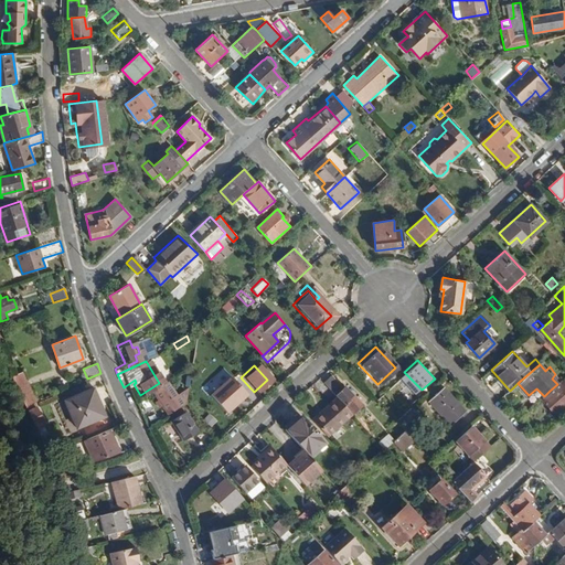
[(38,401),(23,371),(12,375),(27,405),(35,402),(38,401)]
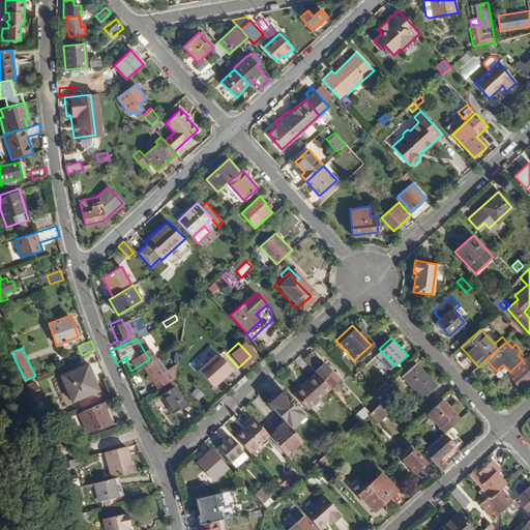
[(195,369),(212,388),(232,371),(214,351),(195,369)]
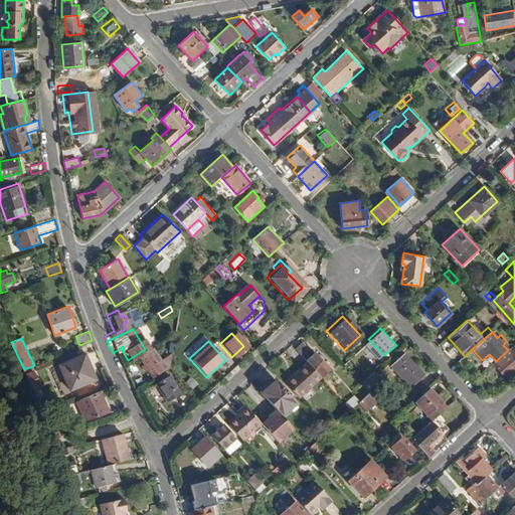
[(331,369),(315,352),(313,354),(303,342),(296,348),(308,361),(321,376),(331,369)]
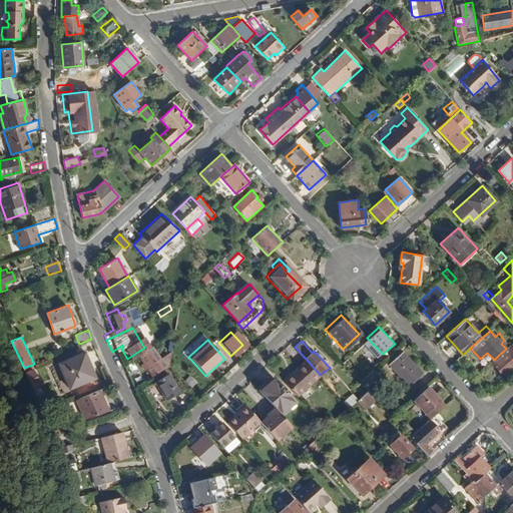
[(503,359),(512,349),(512,346),(511,345),(506,349),(499,355),(503,359)]
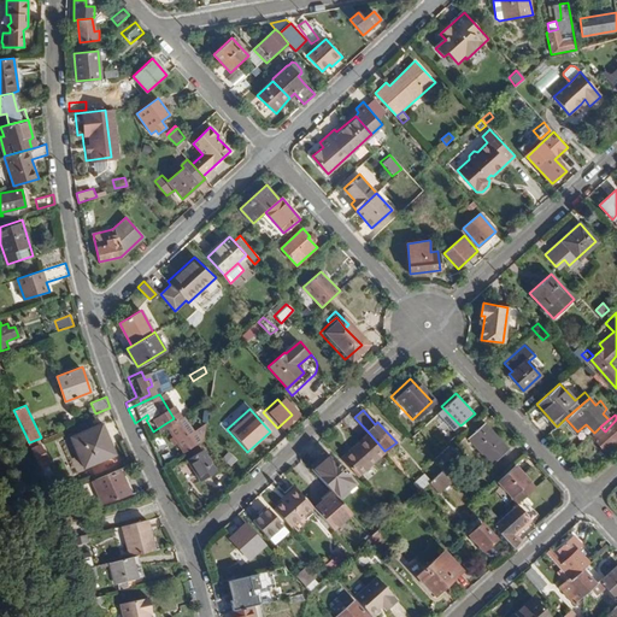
[(162,429),(178,419),(176,417),(174,418),(160,427),(162,429)]
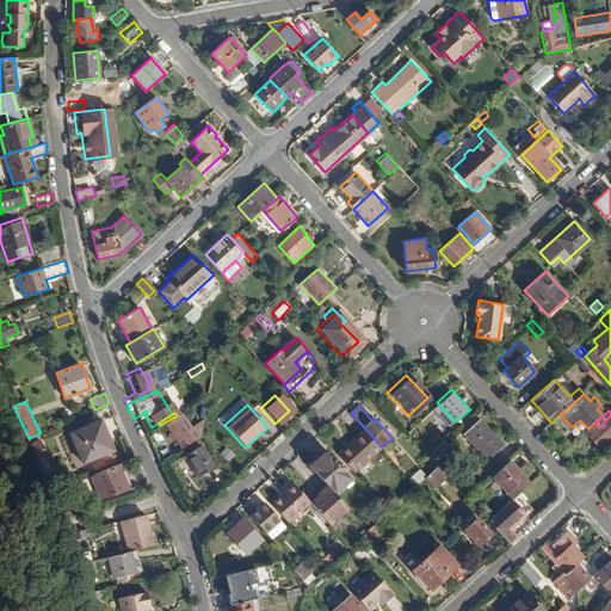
[(195,436),(197,421),(185,429),(177,415),(160,425),(165,432),(170,438),(176,448),(195,436)]
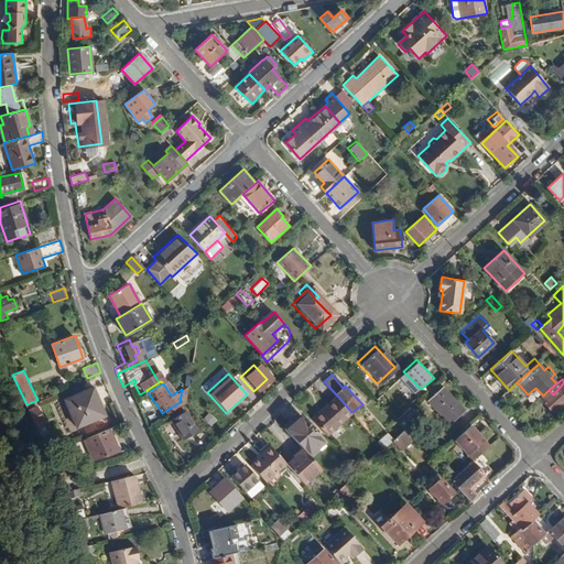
[(552,411),(563,400),(563,383),(553,394),(549,390),(543,396),(541,399),(552,411)]
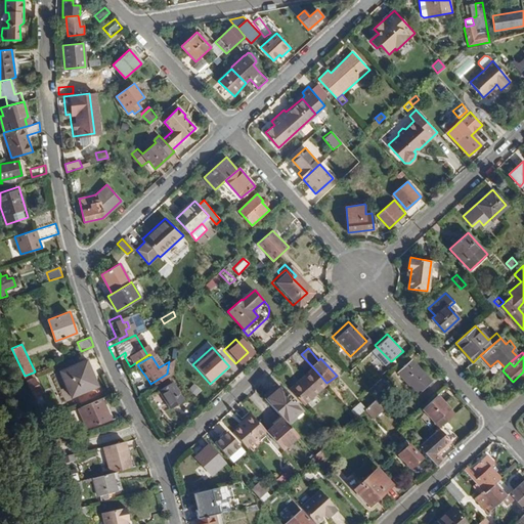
[(99,384),(89,358),(60,369),(72,396),(99,384)]
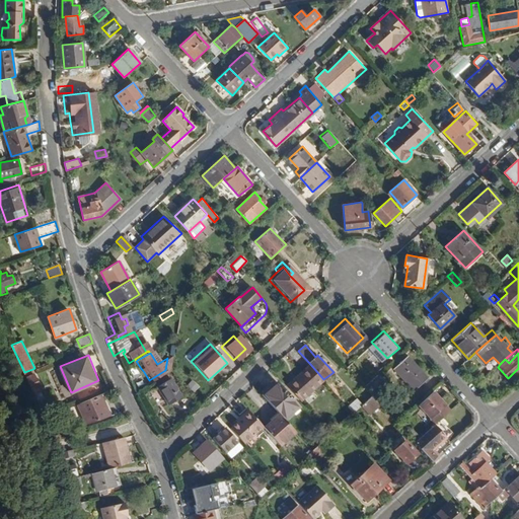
[(429,377),(408,355),(393,368),(415,390),(429,377)]
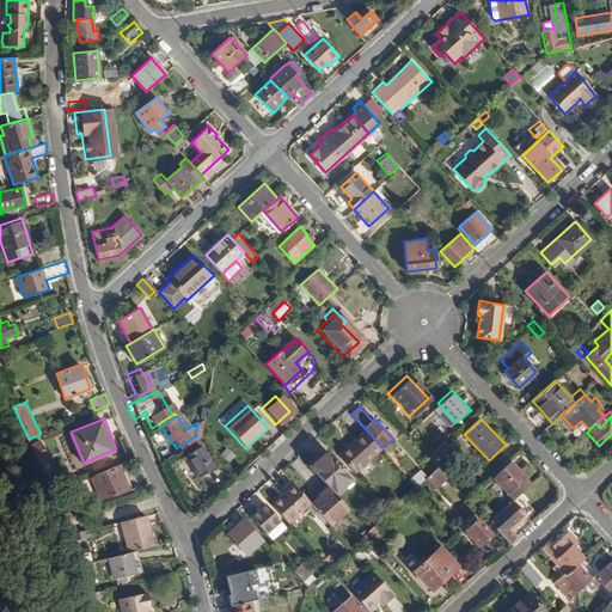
[(355,472),(383,448),(381,447),(366,429),(338,453),(355,472)]
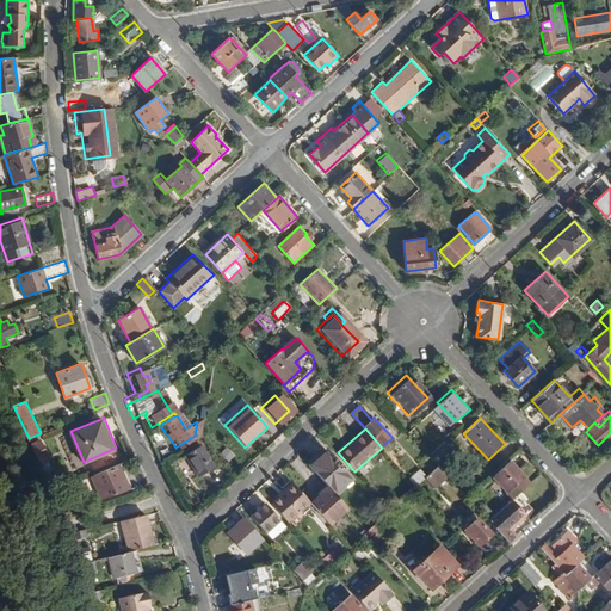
[(49,456),(38,434),(29,438),(42,464),(47,462),(44,457),(49,456)]
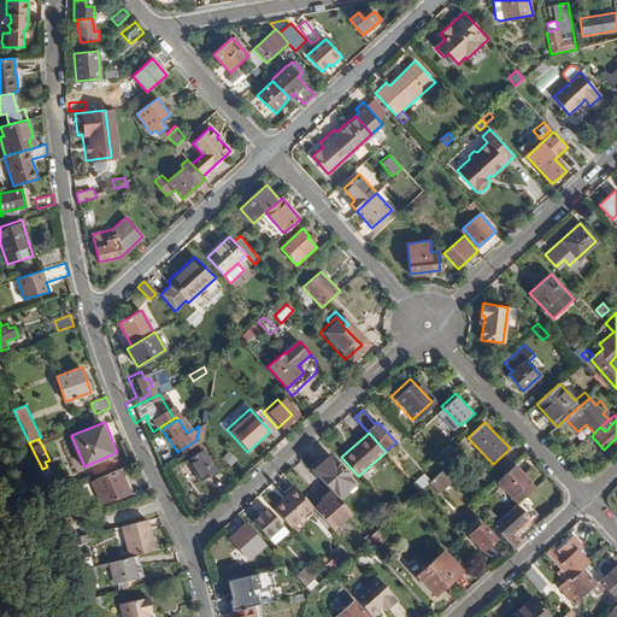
[(445,460),(456,451),(448,444),(439,453),(445,460)]
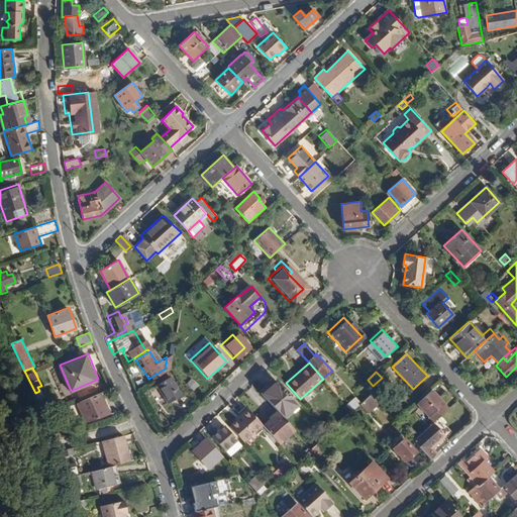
[(176,394),(165,376),(150,384),(162,403),(176,394)]
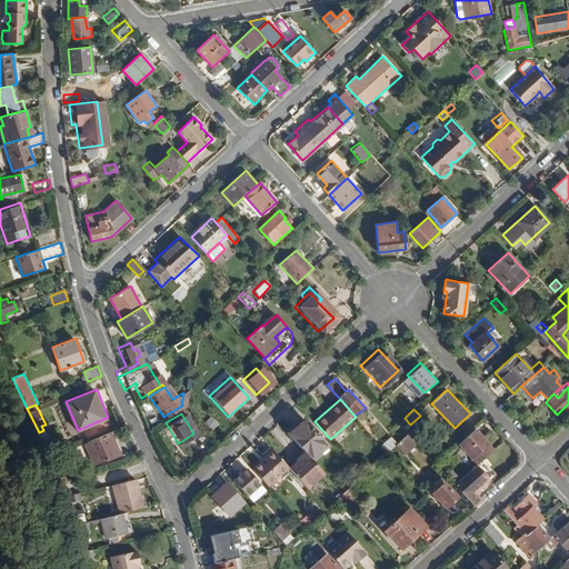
[(329,447),(303,418),(287,432),(307,453),(313,461),(329,447)]
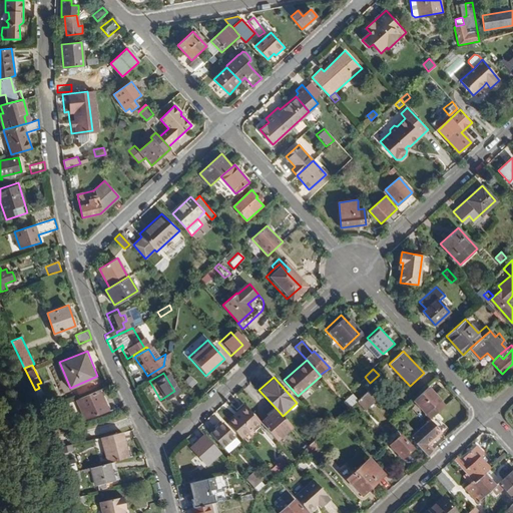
[(370,383),(365,377),(360,382),(366,387),(370,383)]
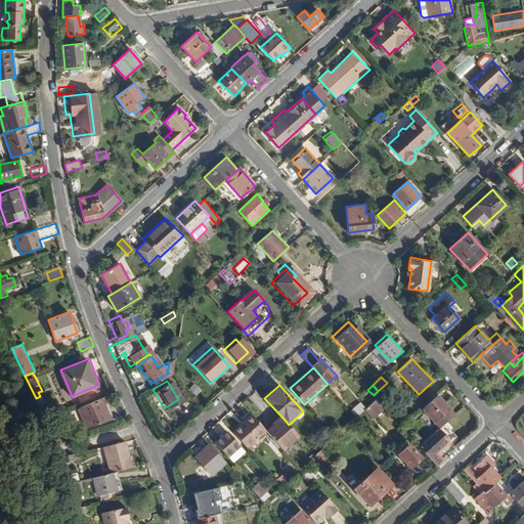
[(45,398),(42,391),(38,392),(40,396),(36,398),(38,402),(45,398)]
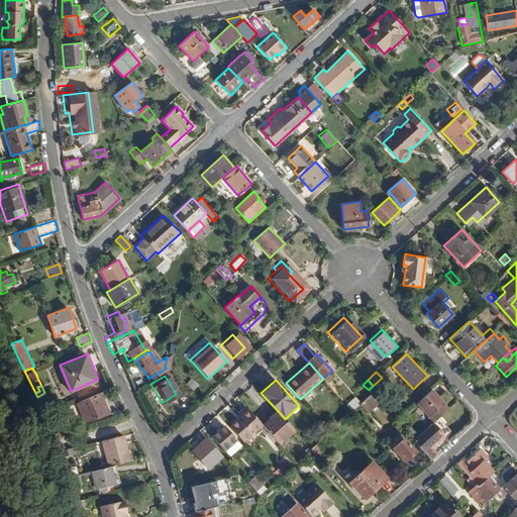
[(438,403),(426,390),(410,404),(422,417),(438,403)]
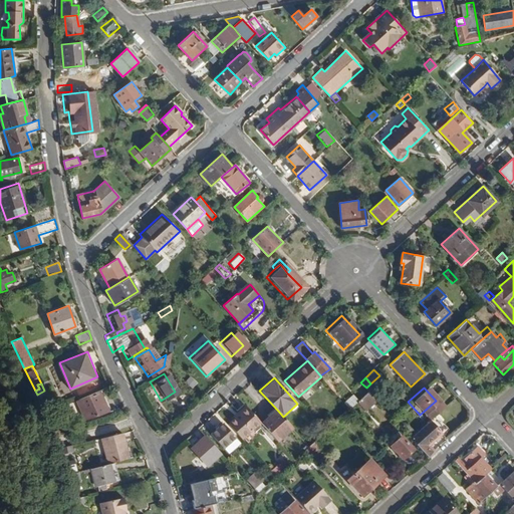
[(108,412),(99,391),(77,400),(85,420),(108,412)]
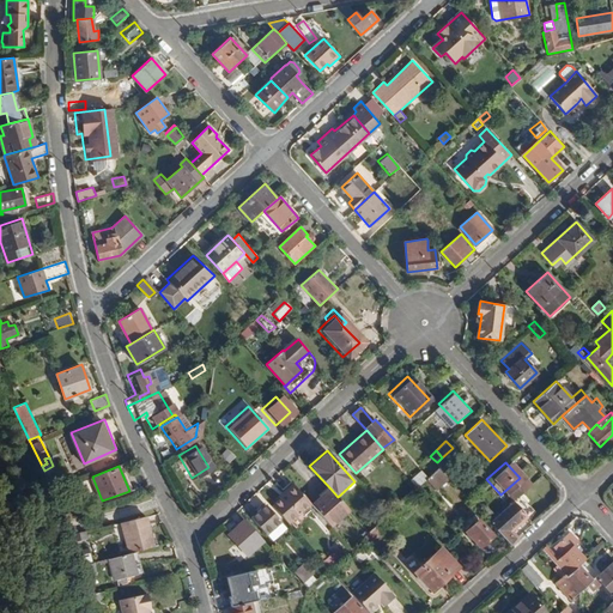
[(449,477),(439,466),(436,471),(432,473),(428,478),(426,479),(437,489),(449,477)]
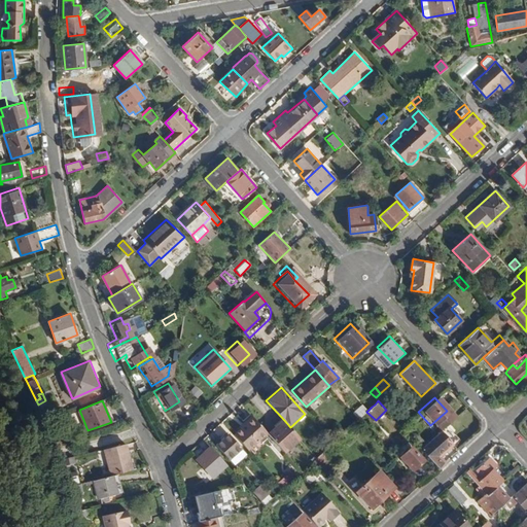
[(366,412),(367,411),(362,405),(353,413),(359,419),(366,412)]
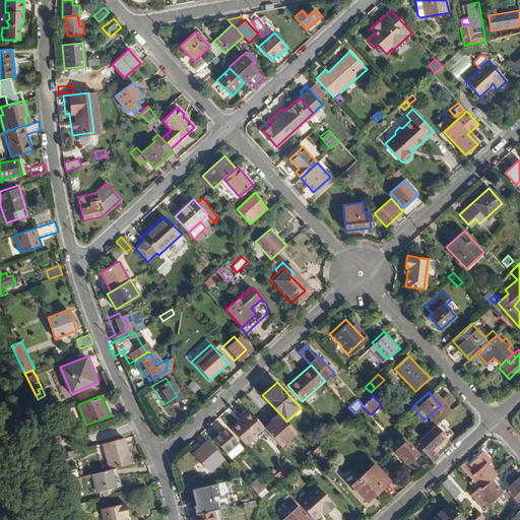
[(245,443),(264,427),(249,409),(242,415),(243,417),(238,421),(231,428),(245,443)]
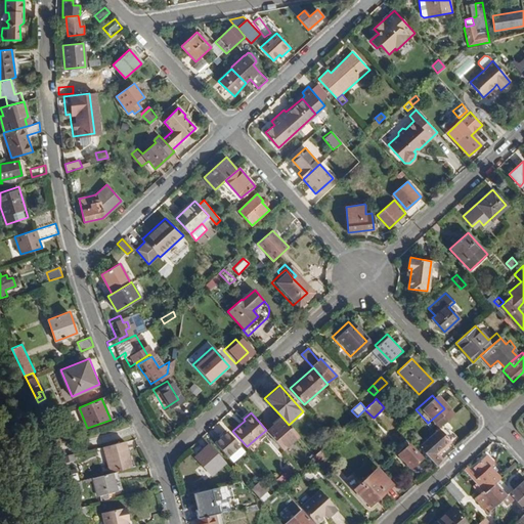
[(299,435),(289,425),(282,418),(266,431),(284,449),(299,435)]
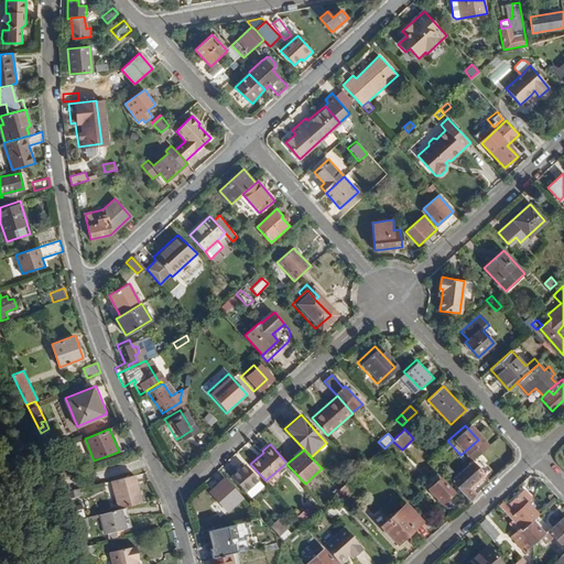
[(455,472),(440,454),(433,459),(448,477),(455,472)]
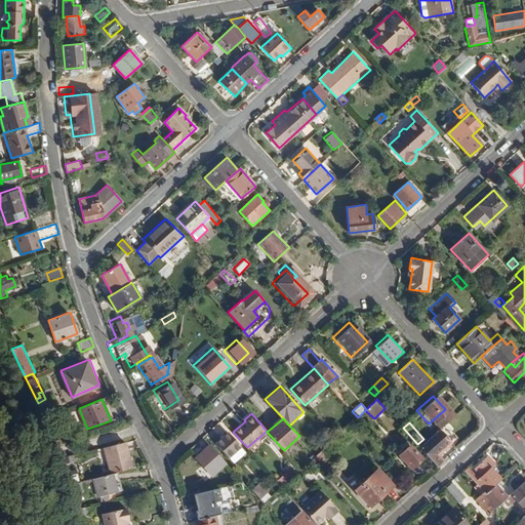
[(458,436),(447,422),(440,429),(452,441),(437,455),(442,461),(445,459),(440,454),(453,443),(458,436)]
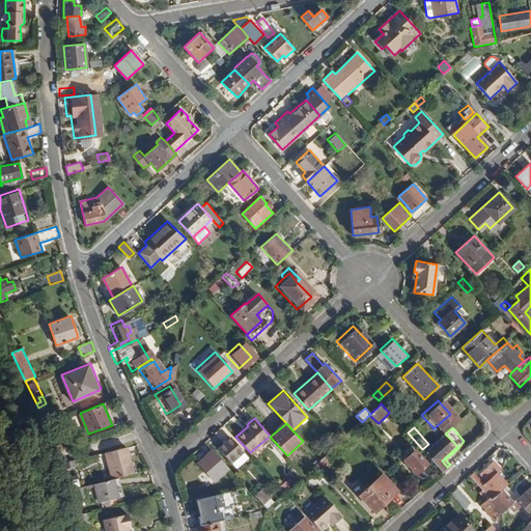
[(442,460),(457,446),(445,434),(424,452),(442,472),(447,467),(442,460)]
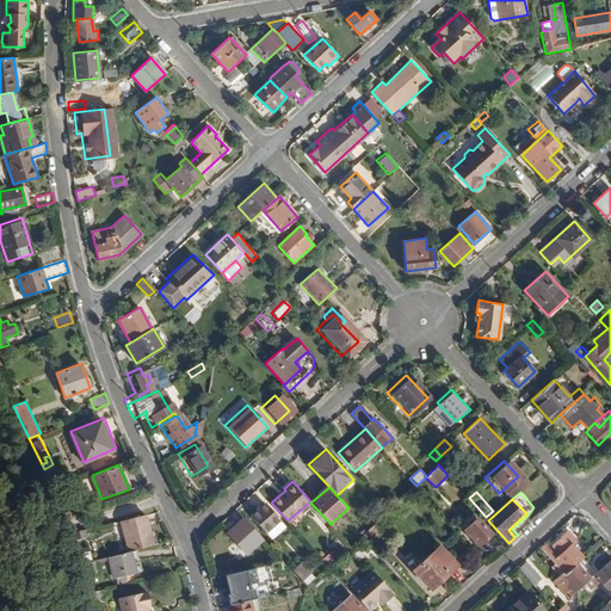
[(281,518),(265,501),(250,516),(265,532),(275,524),(281,518)]
